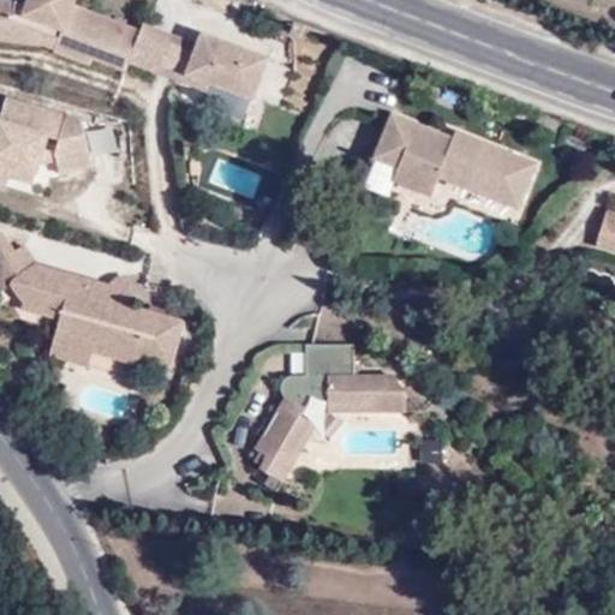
[(95,60),(126,70),(129,64),(142,28),(77,3),(78,0),(0,0),(0,40),(55,47),(55,52),(91,65),(95,60)]
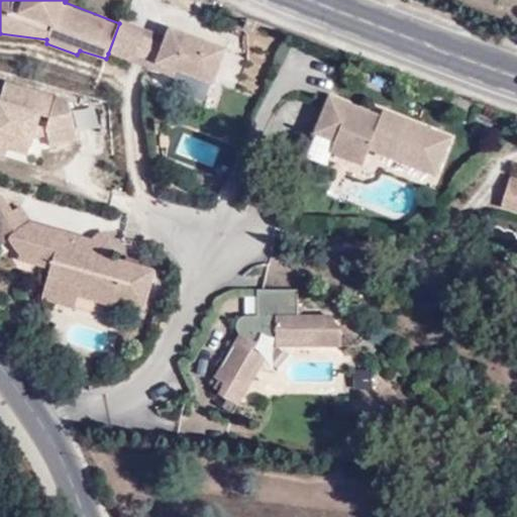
[(168,35),(120,18),(119,23),(108,54),(156,69),(157,64),(217,85),(231,48),(227,46),(209,39),(172,25),(168,35)]
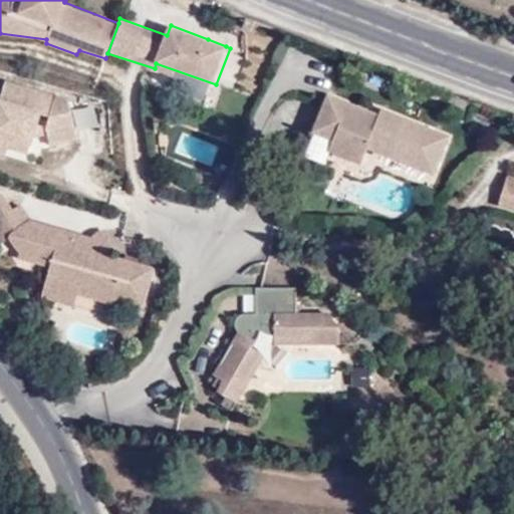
[(212,31),(208,39),(226,46),(229,38),(212,31)]
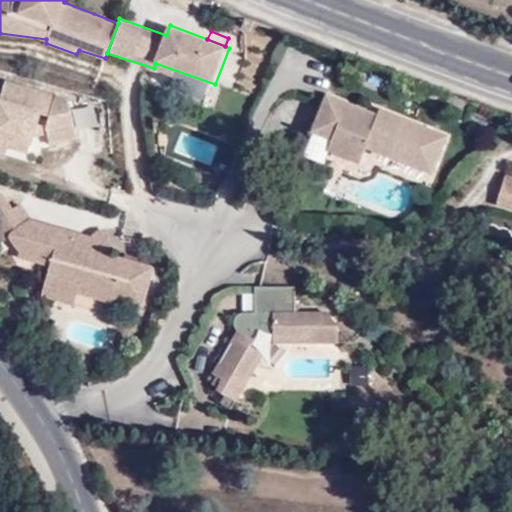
[(0,154),(28,161),(33,140),(67,148),(78,98),(1,81),(0,86),(0,154)]
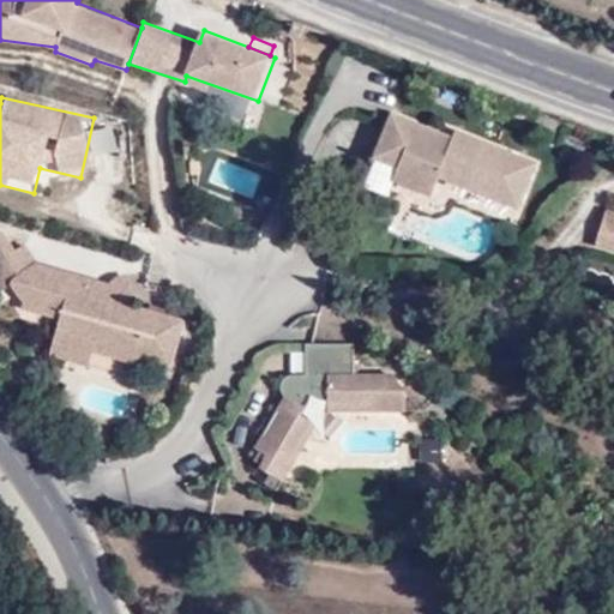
[(522,209),(541,158),(458,128),(455,134),(392,109),(373,157),(398,167),(395,180),(432,194),(440,176),(522,209)]
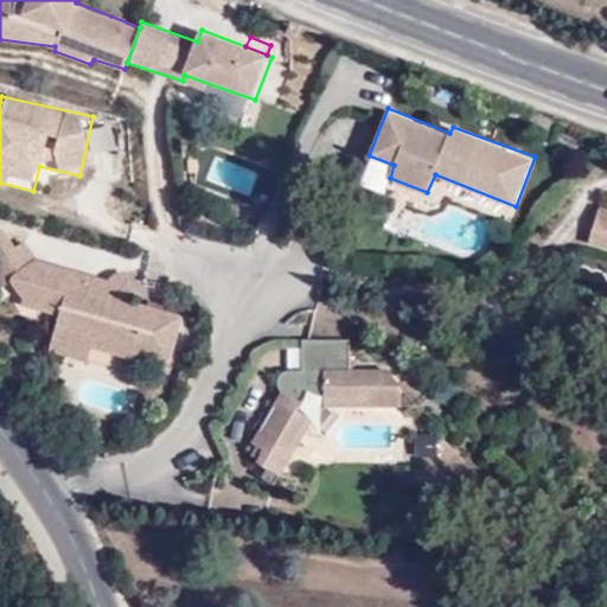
[(606,204),(599,203),(589,243),(606,247),(606,204)]
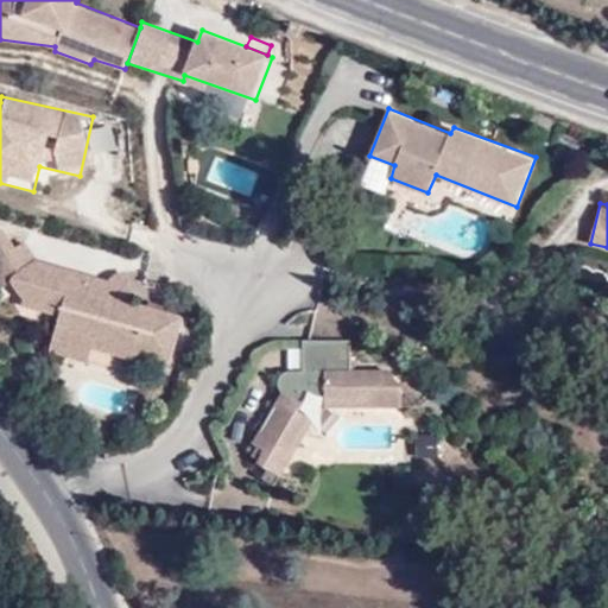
[(0,223),(0,254),(14,245),(4,225),(0,223)]
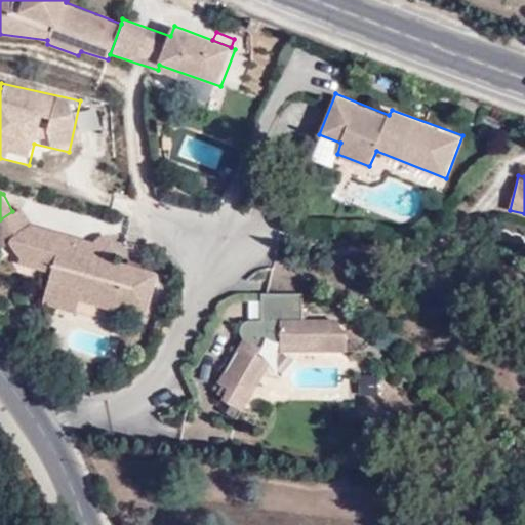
[(12,211),(0,219),(0,240),(2,243),(8,238),(11,233),(31,219),(22,204),(12,211)]
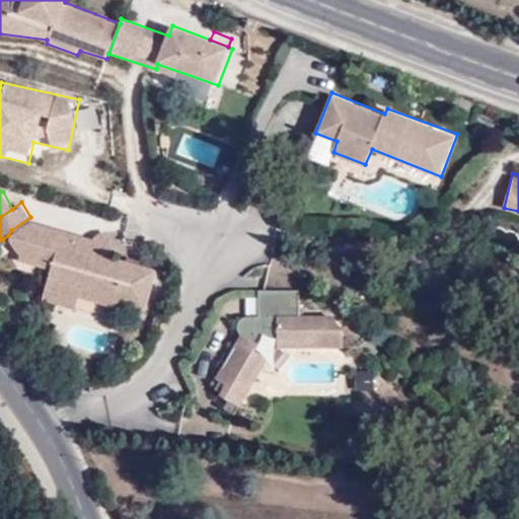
[(11,230),(8,235),(21,251),(20,255),(53,264),(51,272),(83,282),(79,292),(114,302),(116,298),(145,305),(156,267),(108,252),(110,243),(110,240),(93,235),(30,217),(11,230)]
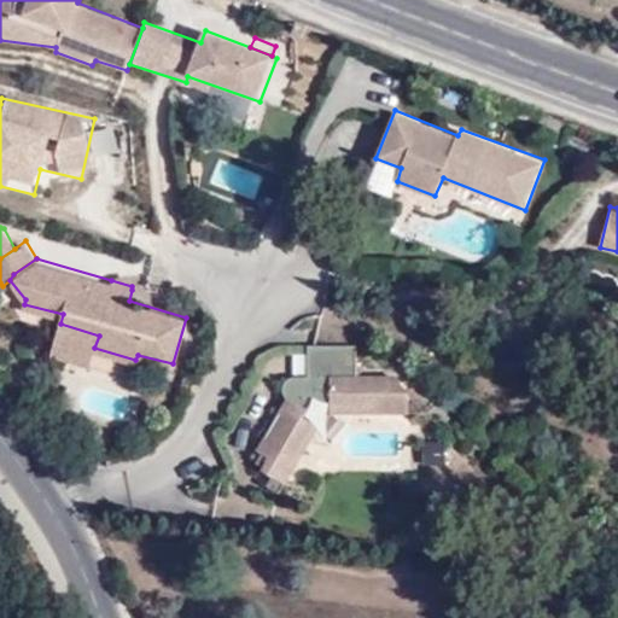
[(115,275),(111,280),(132,286),(128,272),(127,272),(124,272),(121,272),(118,273),(115,275)]
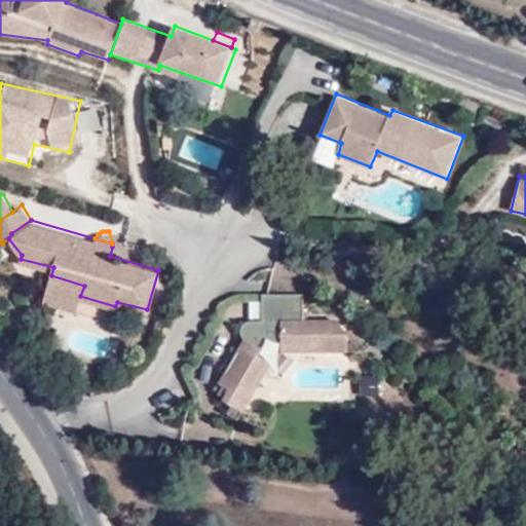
[(51,275),(44,299),(77,309),(80,296),(84,286),(51,275)]
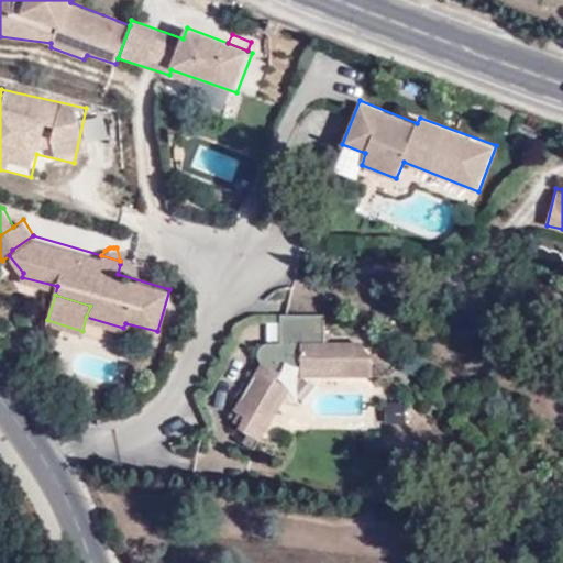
[(311,340),(312,315),(280,313),(282,342),(272,341),(264,342),(258,351),(262,362),(234,409),(240,414),(234,422),(239,426),(238,429),(246,434),(243,443),(255,451),(293,388),(302,388),(302,376),(374,376),(373,356),(362,356),(362,341),(311,340)]
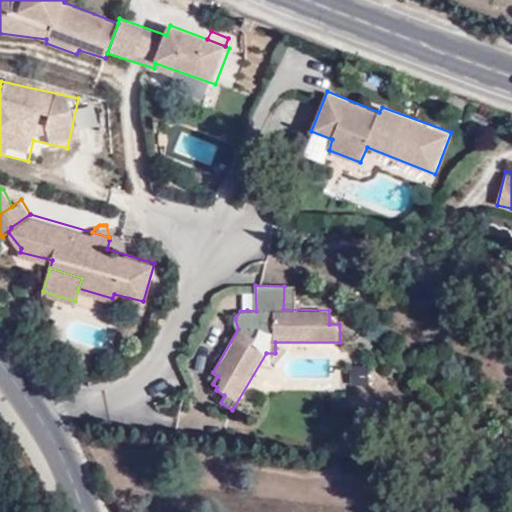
All buildings are outlined.
